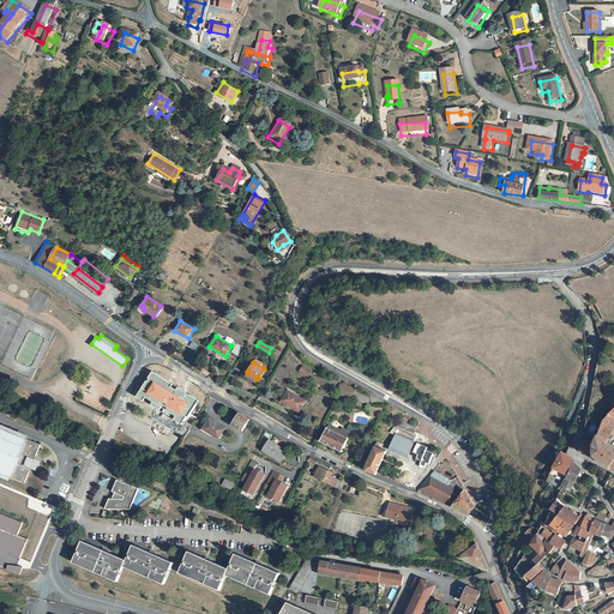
[(200,365),(197,372),(205,377),(209,371),(200,365)]
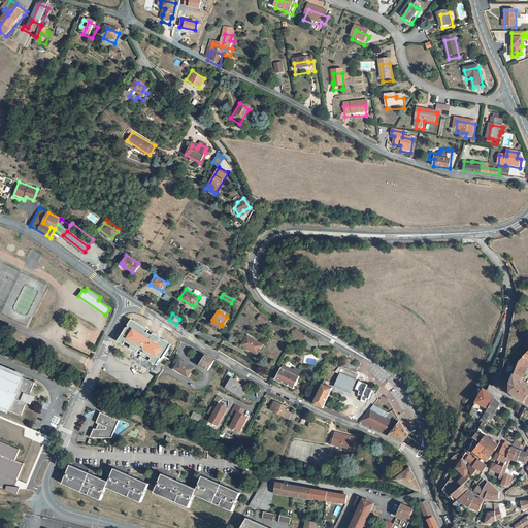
[(145,325),(138,336),(168,356),(175,345),(145,325)]
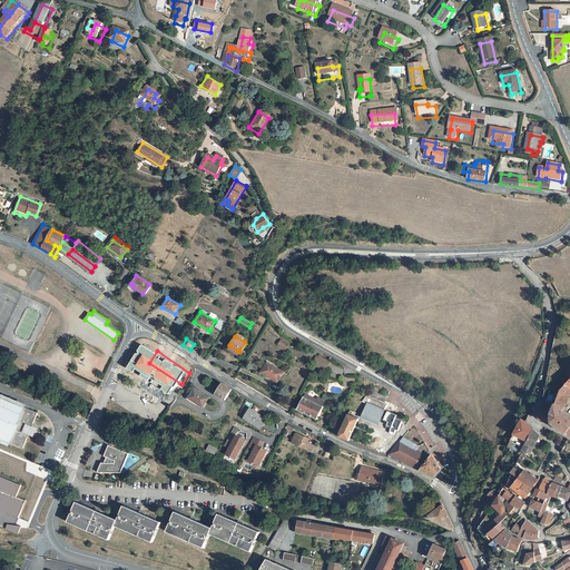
[(316,371),(323,374),(328,363),(317,359),(313,369),(316,371)]
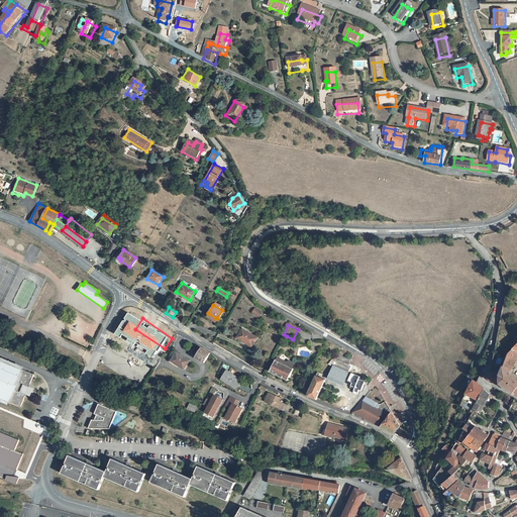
[(256,337),(241,328),(235,337),(250,346),(256,337)]
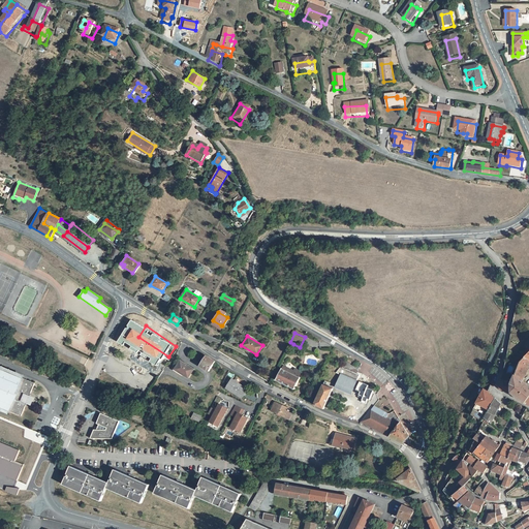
[(208,372),(215,362),(205,355),(198,366),(208,372)]
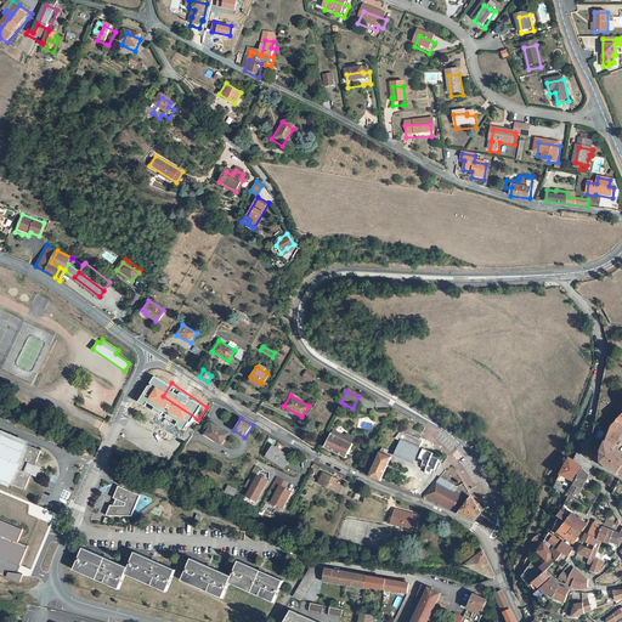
[(621,457),(612,451),(616,445),(617,445),(621,435),(621,431),(621,425),(616,423),(611,429),(601,452),(589,448),(587,459),(601,463),(609,471),(616,476),(621,479),(621,457)]
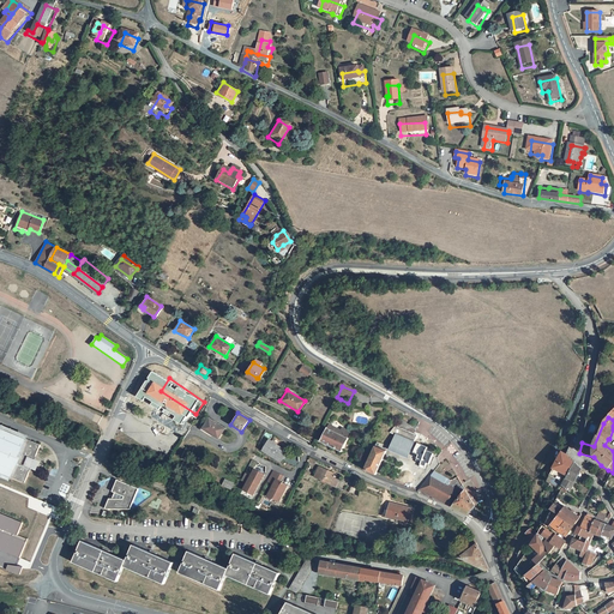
[(209,420),(203,429),(217,438),(223,428),(209,420)]
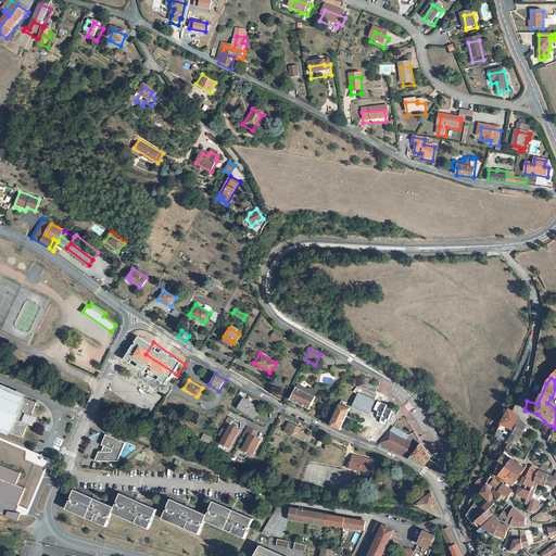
[(0,429),(21,438),(26,424),(28,417),(34,403),(1,390),(2,388),(0,387),(0,429)]
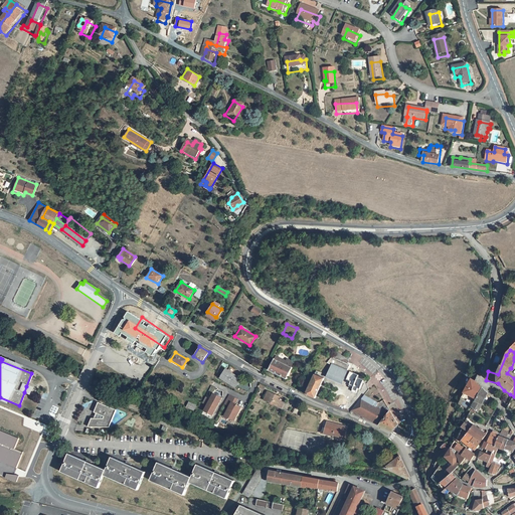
[(286,363),(280,361),(280,360),(276,358),(274,361),(285,366),(286,363)]
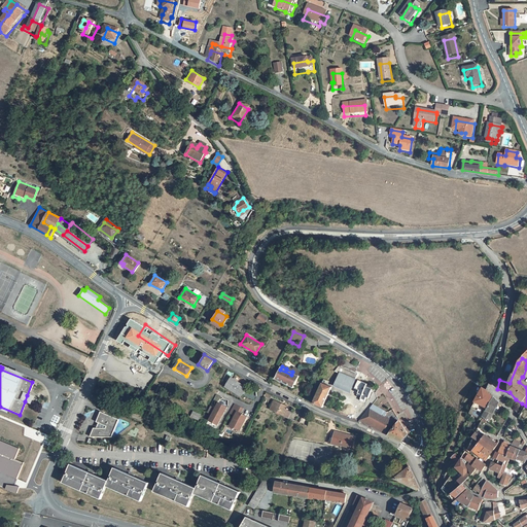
[(334,372),(339,374),(336,384),(350,390),(357,374),(339,366),(334,372)]
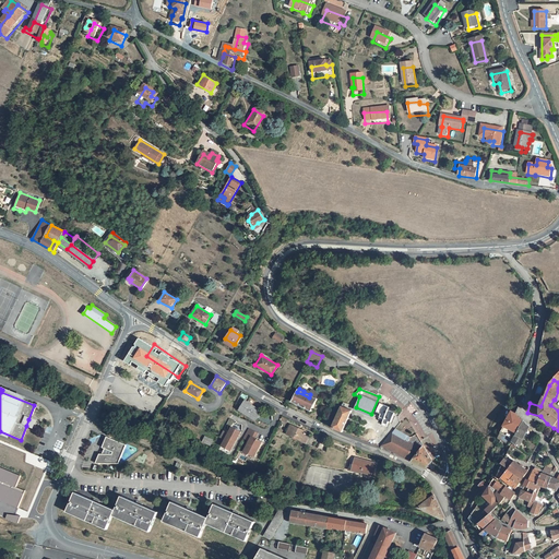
[(317,401),(316,401),(317,399),(316,397),(310,394),(309,397),(297,392),(290,404),(311,413),(317,401)]
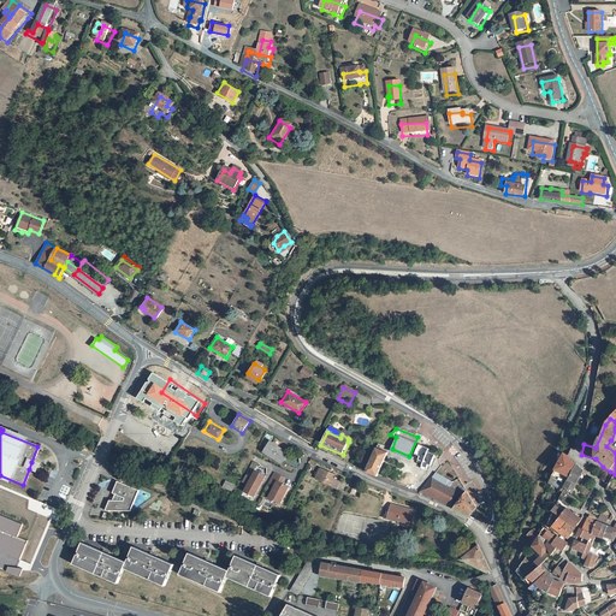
[(286,455),(271,445),(266,452),(282,463),(286,455)]
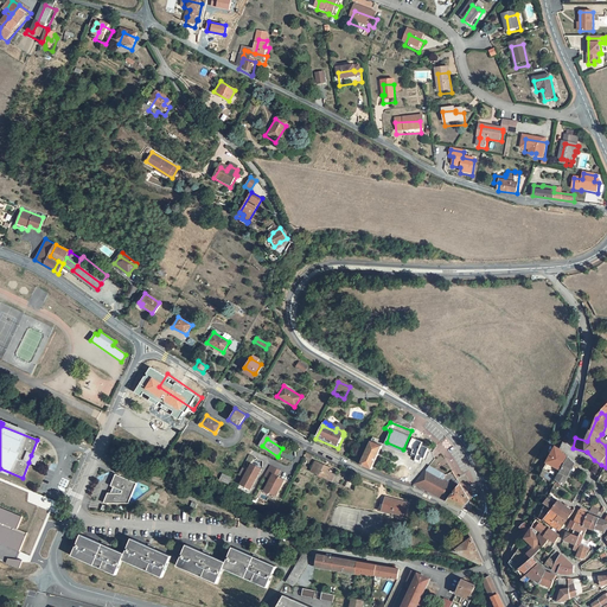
[(369,470),(381,445),(370,440),(358,465),(369,470)]
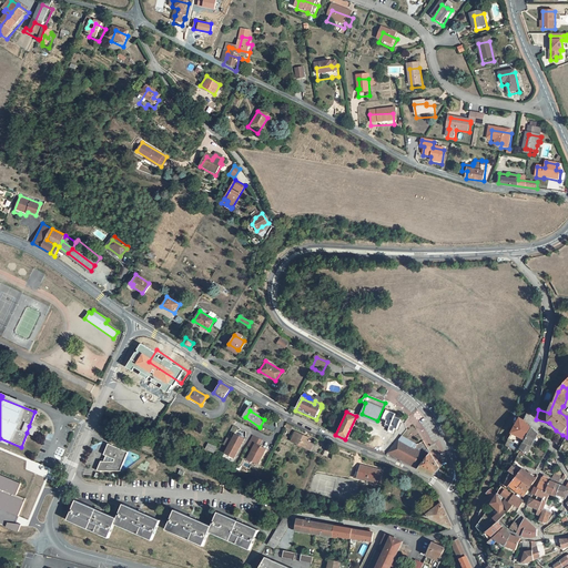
[(525,442),(531,428),(524,422),(520,419),(511,435),(525,442)]
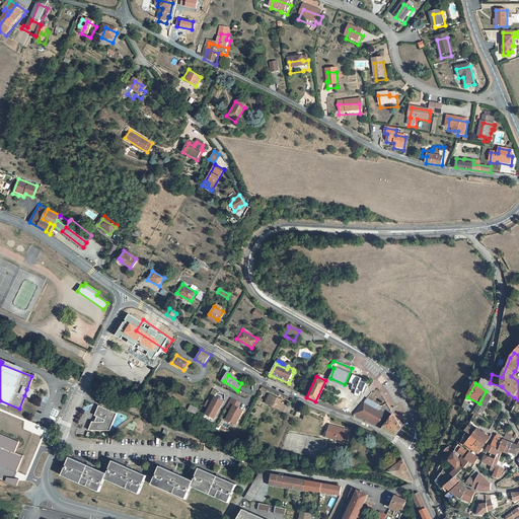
[(474,412),(476,413),(479,416),(482,417),(492,397),(486,391),(479,403),(474,412)]
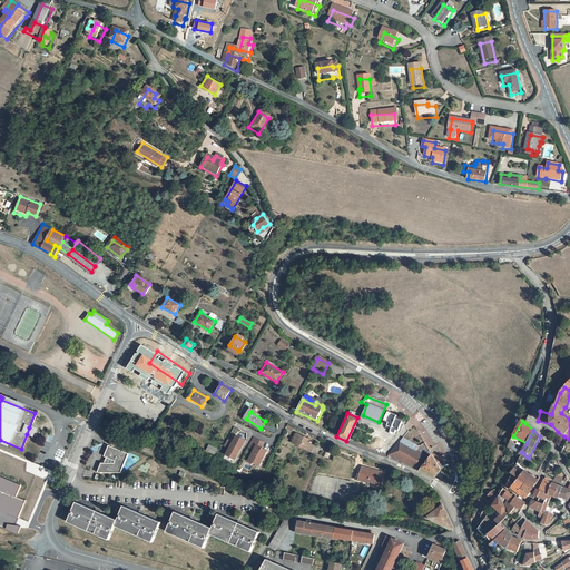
[(295,434),(291,444),(307,451),(310,445),(311,441),(295,434)]
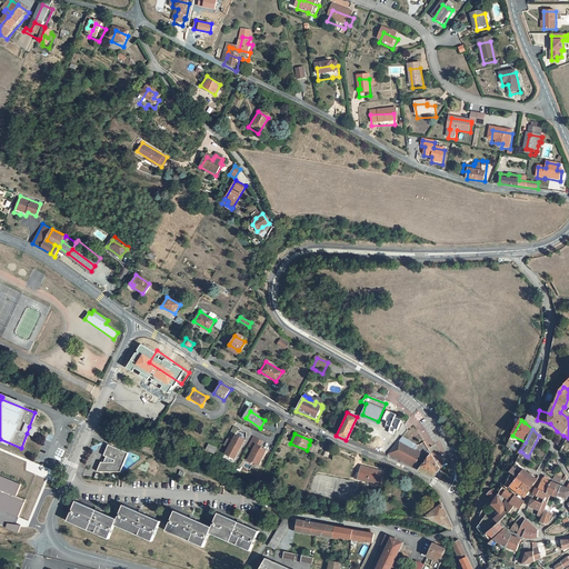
[(230,451),(227,458),(236,462),(246,442),(236,438),(233,445),(228,442),(225,448),(230,451)]
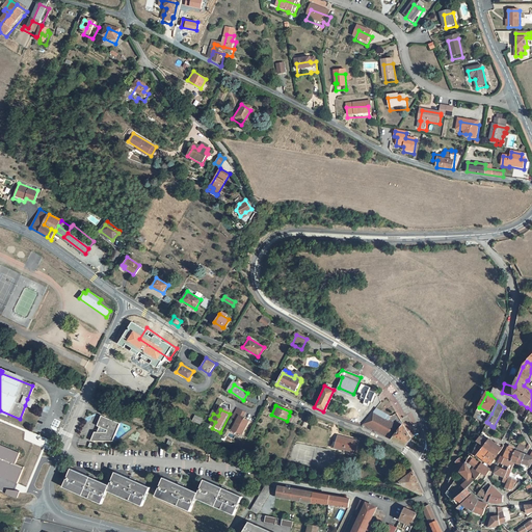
[(238,422),(233,433),(237,435),(238,434),(243,436),(250,423),(244,420),(246,415),(237,410),(233,420),(238,422)]
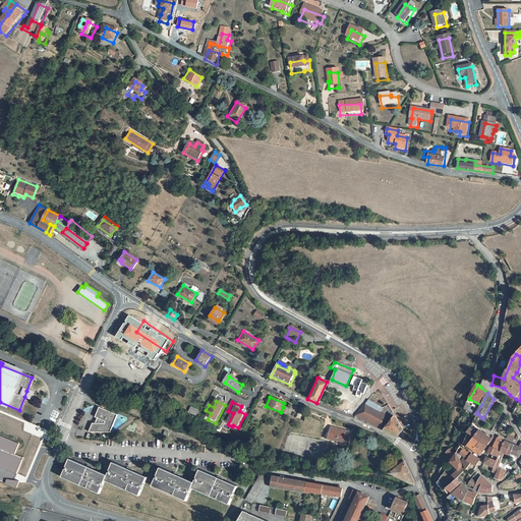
[(378,412),(383,409),(368,402),(365,405),(378,412)]
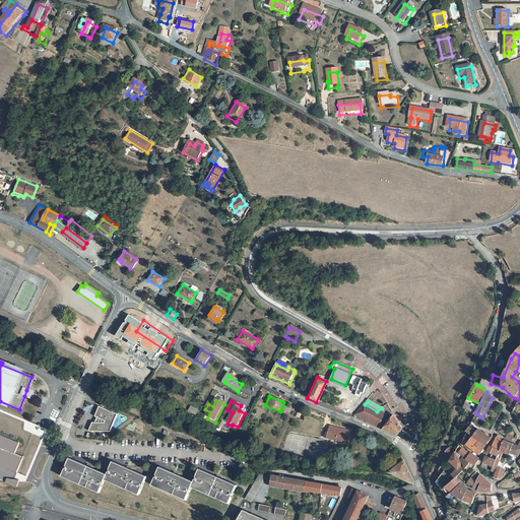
[(388,417),(392,414),(386,405),(382,408),(377,411),(365,404),(355,416),(384,431),(396,436),(401,431),(394,417),(392,419),(387,417),(388,417)]
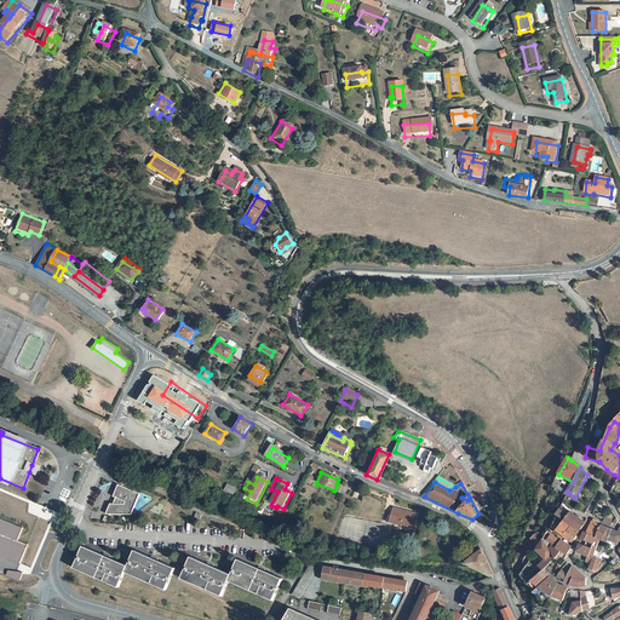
[(118,484),(112,497),(115,498),(113,504),(109,504),(104,514),(130,515),(139,493),(118,484)]
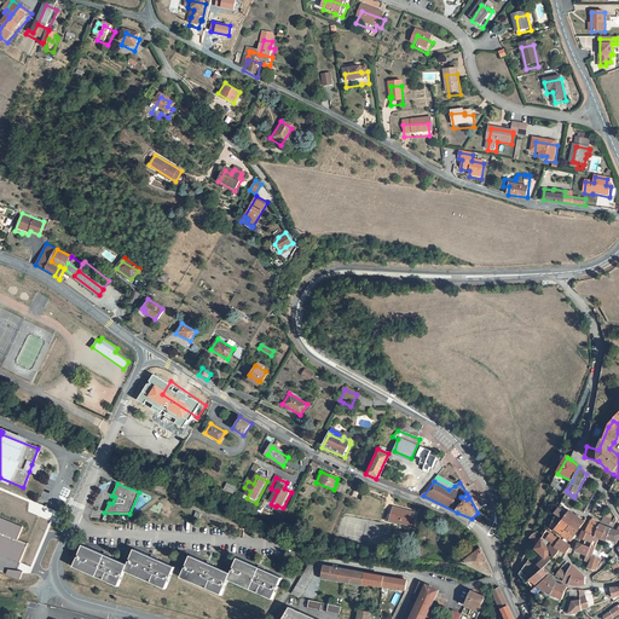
[(392,508),(389,519),(414,525),(416,514),(392,508)]
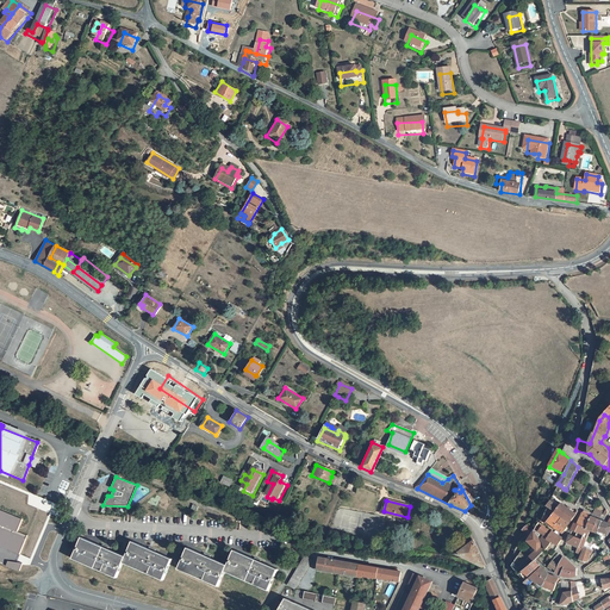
[(547,508),(548,509),(562,520),(570,526),(576,516),(568,511),(561,505),(559,509),(549,503),(547,508)]
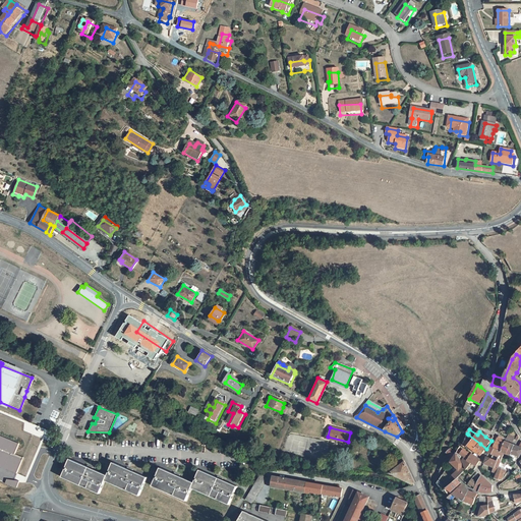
[(0,465),(17,473),(24,457),(15,454),(19,443),(0,435),(0,465)]
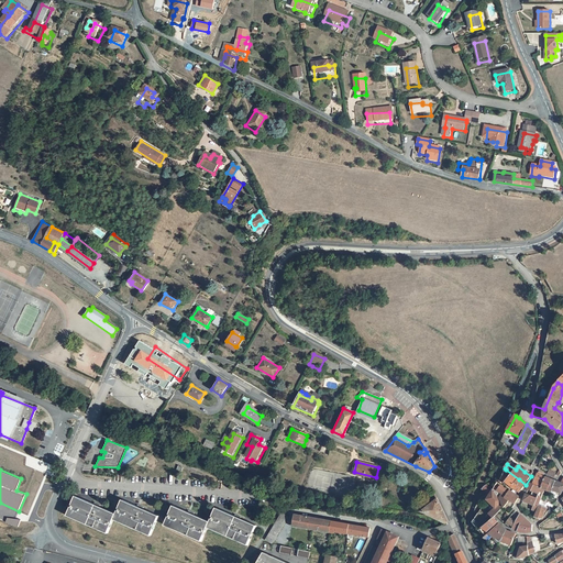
[(510,487),(512,488),(515,484),(519,479),(506,470),(499,481),(509,487),(510,487)]
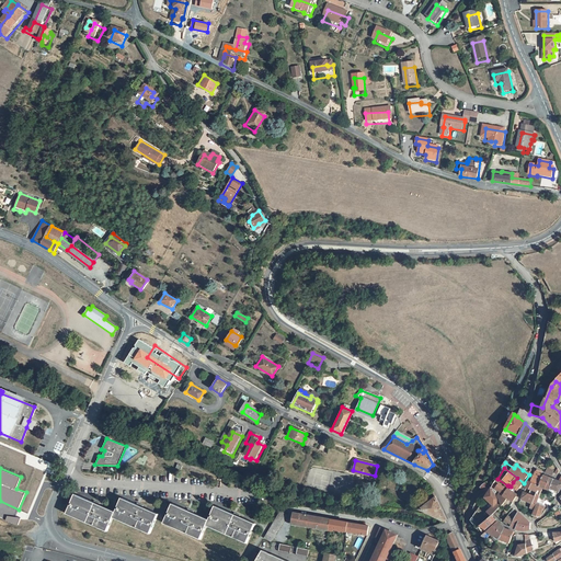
[(538,487),(542,478),(539,476),(540,473),(536,472),(530,483),(538,487)]
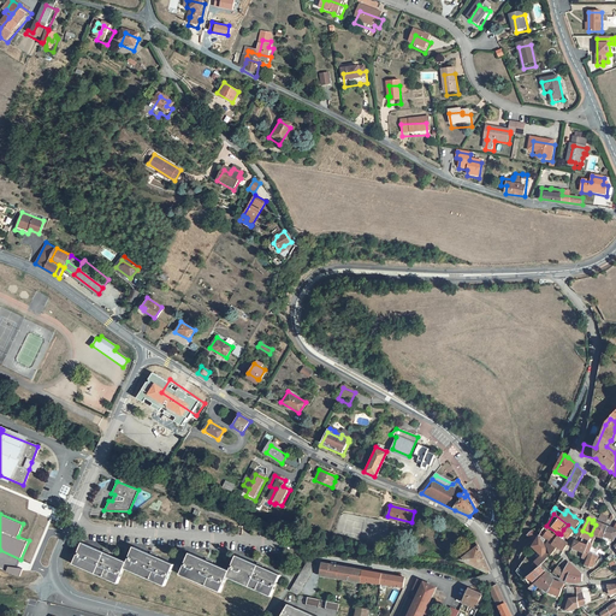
[(572,535),(575,531),(568,525),(563,529),(572,535)]
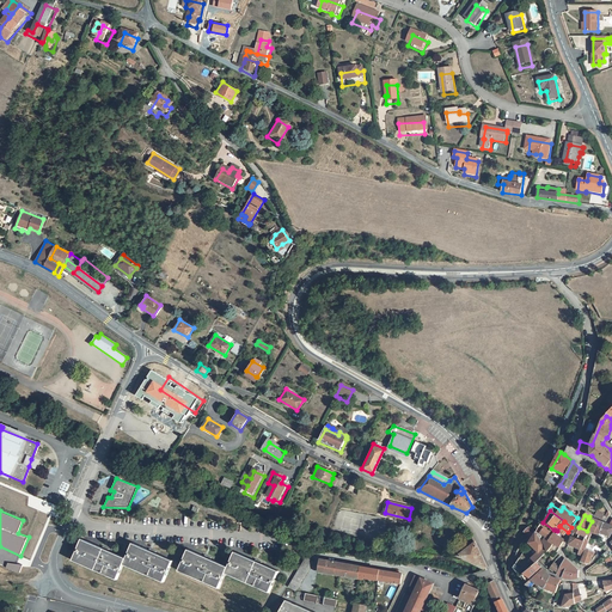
[(592,521),(587,531),(592,533),(594,534),(599,524),(592,521)]
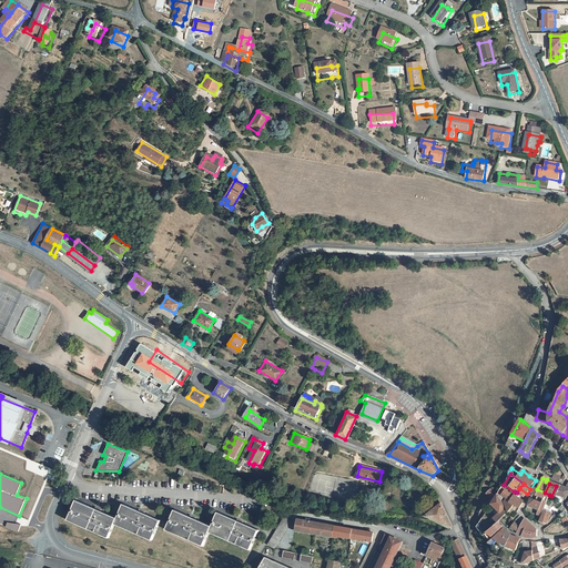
[(551,496),(557,498),(558,496),(563,488),(556,486),(551,496)]
